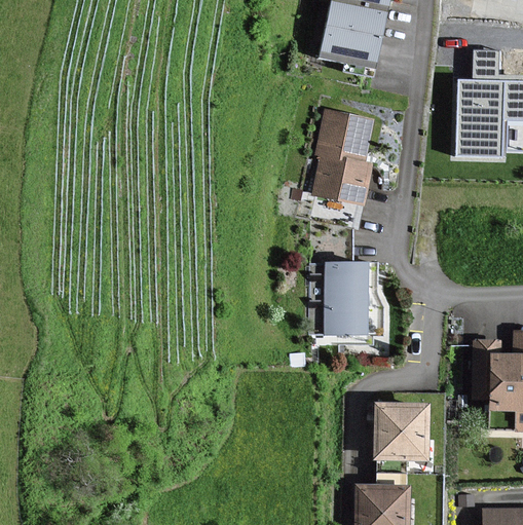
[(376,67),(387,10),(334,0),(332,0),(321,55),(376,67)]
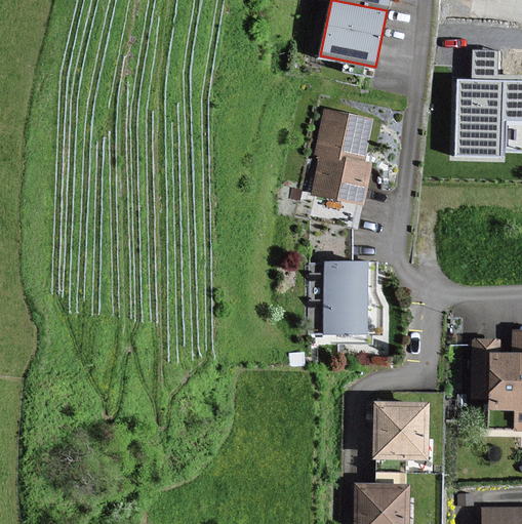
[(389,0),(333,0),(387,10),(389,0)]
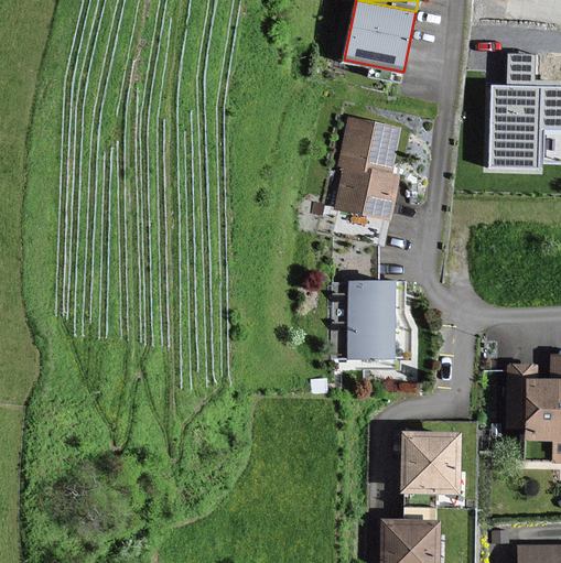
[(560,128),(560,90),(532,90),(532,57),(506,56),(506,87),(489,87),(488,166),(538,168),(539,128),(560,128)]
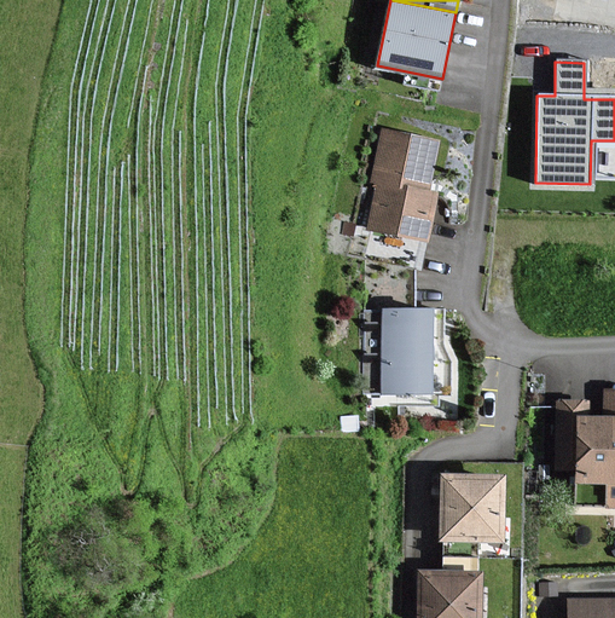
[(379,131),(370,180),(376,182),(428,191),(437,142),(379,131)]
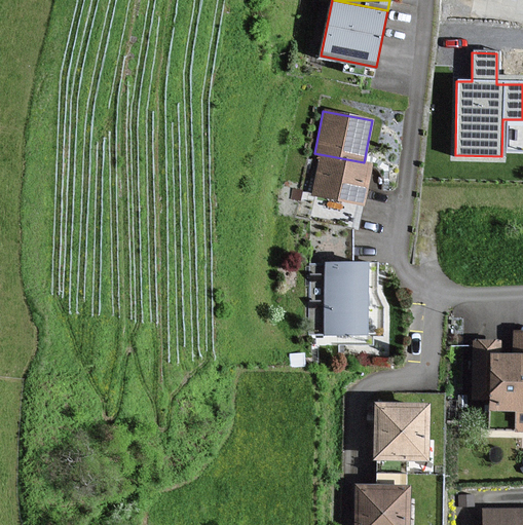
[(371,163),(364,162),(320,154),(312,193),(364,203),(371,163)]
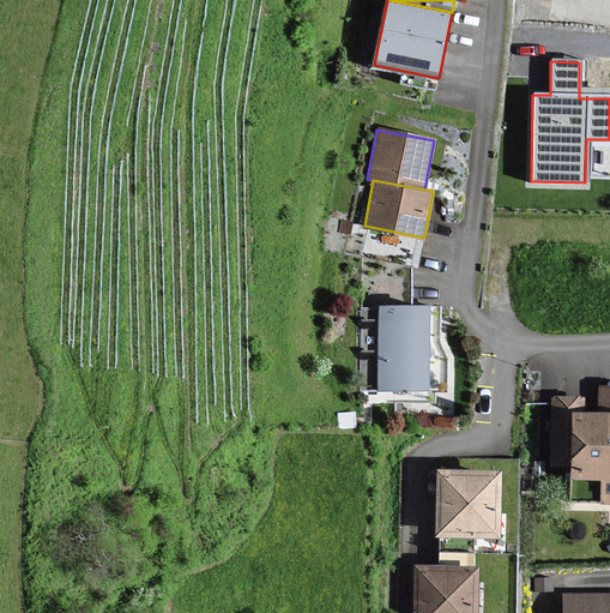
[(432,305),(378,305),(379,389),(432,389),(432,305)]
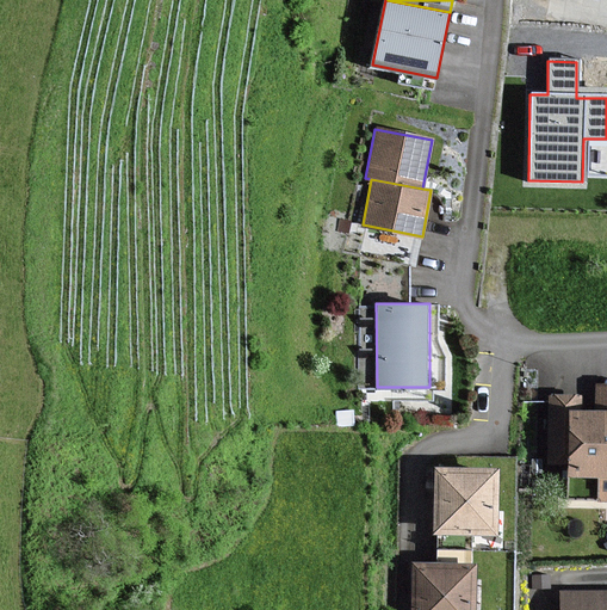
[(606,384),(595,384),(595,410),(576,408),(577,396),(549,395),(546,461),(568,462),(568,475),(599,476),(598,499),(606,499),(606,384)]
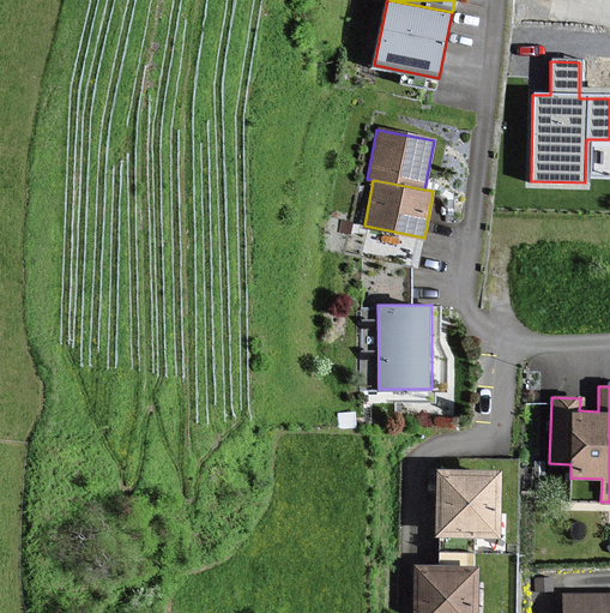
[(440,469),(439,534),(500,534),(500,470),(440,469)]
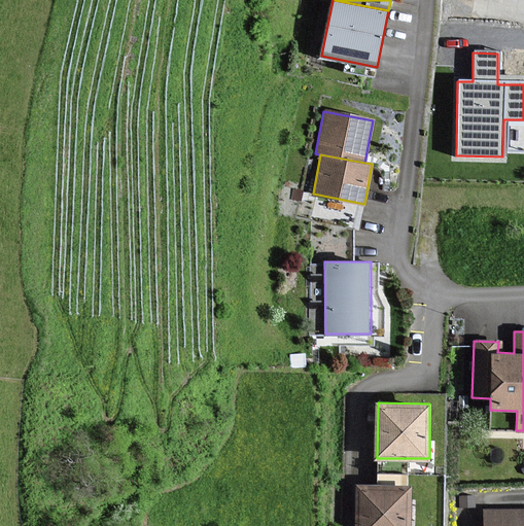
[(410,525),(411,486),(357,486),(357,525),(410,525)]
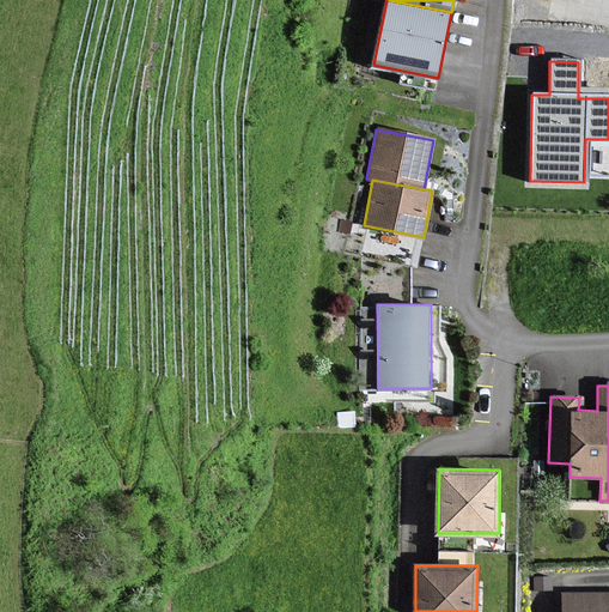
[(608,611),(608,595),(564,595),(562,611),(608,611)]
